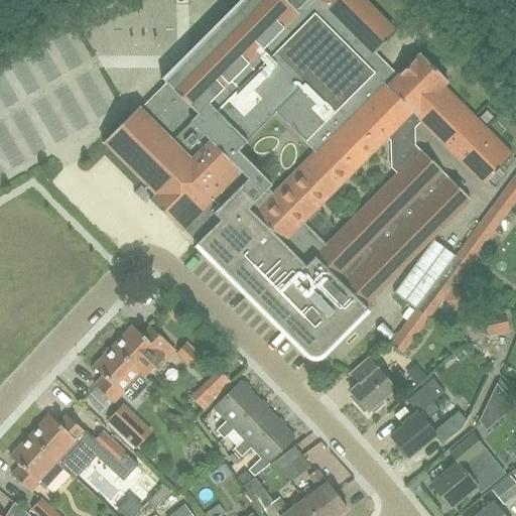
[(315,358),(317,358),(319,357),(321,357),(323,355),(324,355),(368,310),(364,306),(365,305),(316,257),(329,246),(304,222),(389,138),(392,142),(393,168),(399,174),(422,152),(416,146),(415,129),(422,122),(485,185),(514,156),(444,88),(449,83),(422,54),(398,78),(376,54),(399,31),(368,0),(247,0),(183,63),(165,82),(168,84),(143,109),(140,106),(104,142),(156,195),(151,201),(182,232),(183,231),(307,355),(308,355),(309,357),(311,357),(313,358),(315,358)]
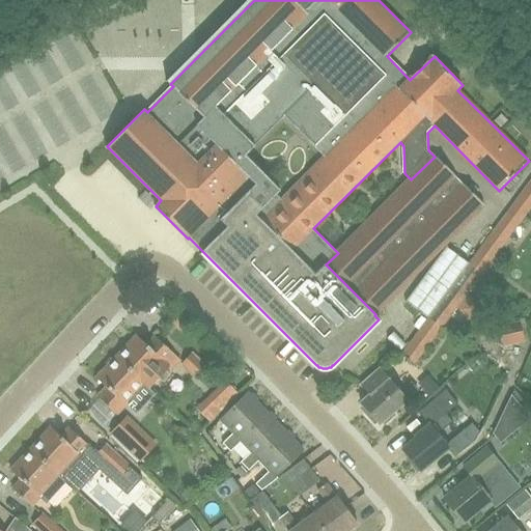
[(326,264),(375,314),(484,205),(464,184),(463,185),(455,178),(456,177),(435,156),(435,157),(411,179),(338,253),(326,264)]
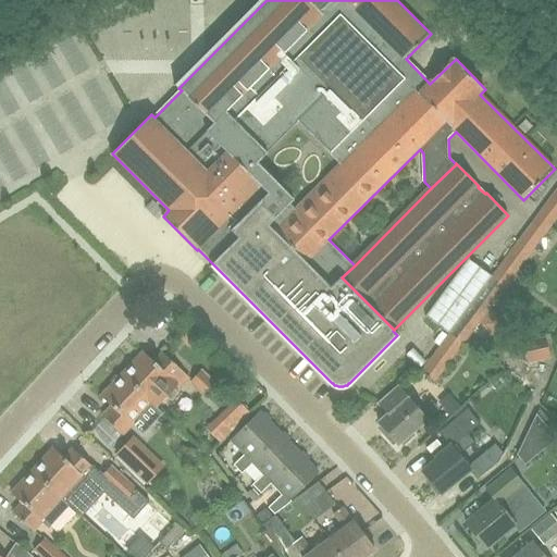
[(506,287),(556,217),(556,189),(493,277),(506,287)]
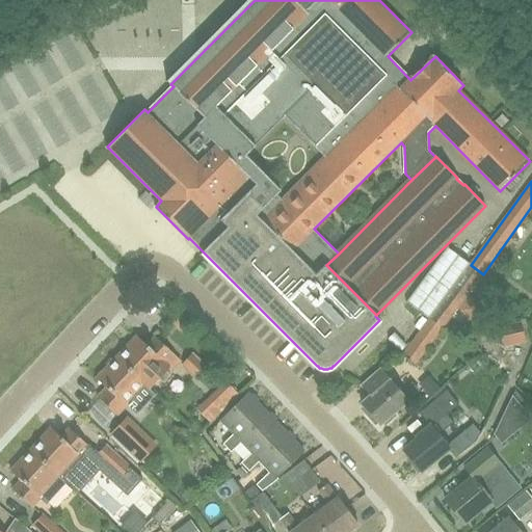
[(152,204),(155,200),(147,191),(142,194),(137,201),(145,209),(152,204)]
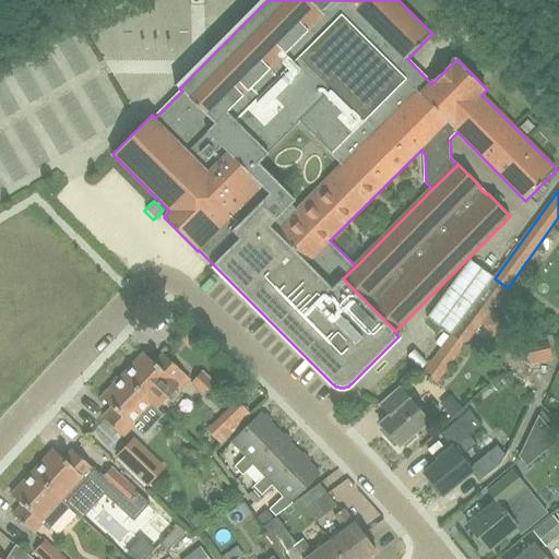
[(508,288),(495,278),(470,260),(427,318),(451,336),(464,345),(508,288)]
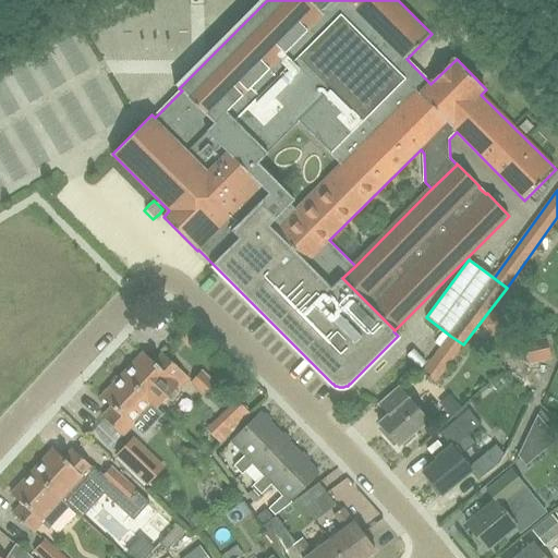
[(512,327),(490,310),(477,327),(499,344),(512,327)]
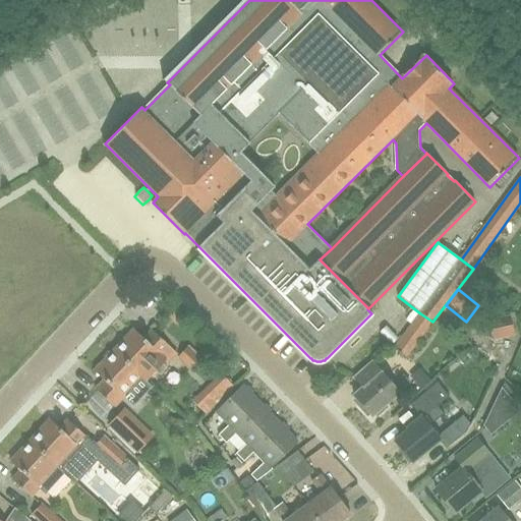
[(147,322),(159,320),(157,305),(145,307),(147,322)]
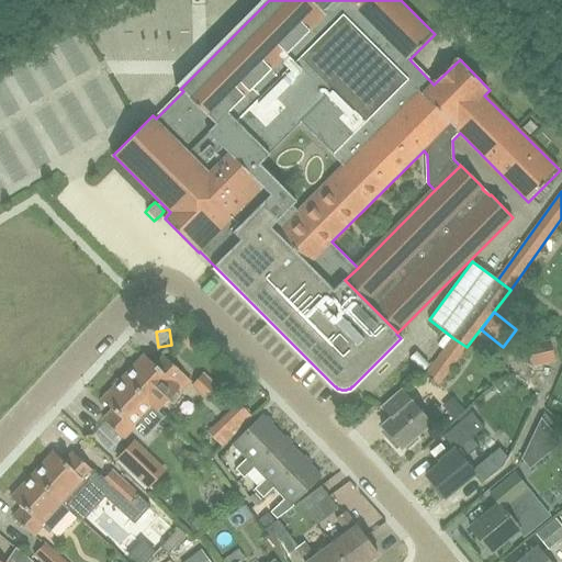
[(195,353),(208,348),(200,333),(189,339),(195,353)]
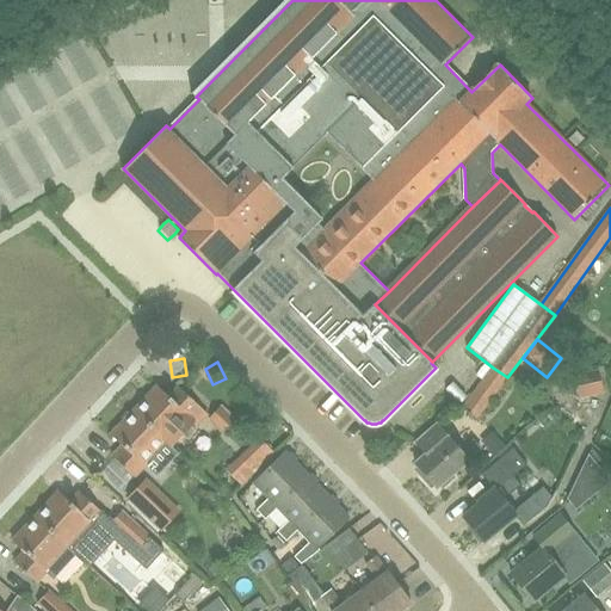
[(507,377),(493,368),(463,408),(476,419),(507,377)]
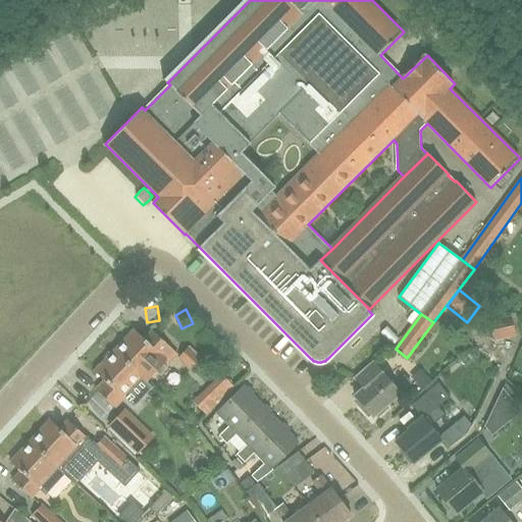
[(492,337),(515,333),(511,317),(489,321),(492,337)]
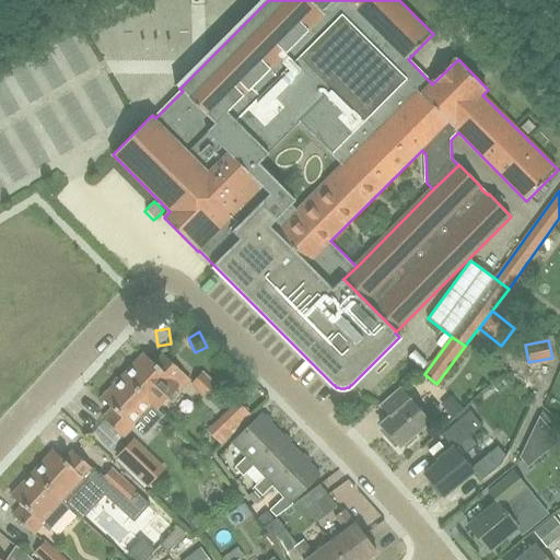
[(123,376),(151,403),(160,410),(178,391),(181,393),(191,381),(163,353),(154,363),(144,353),(123,376)]
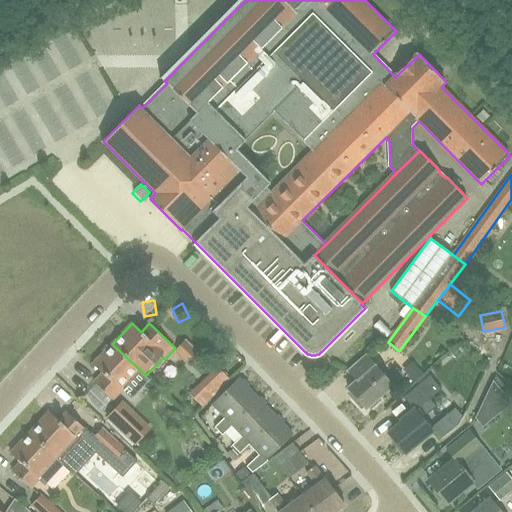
[(186,362),(194,354),(182,342),(174,351),(186,362)]
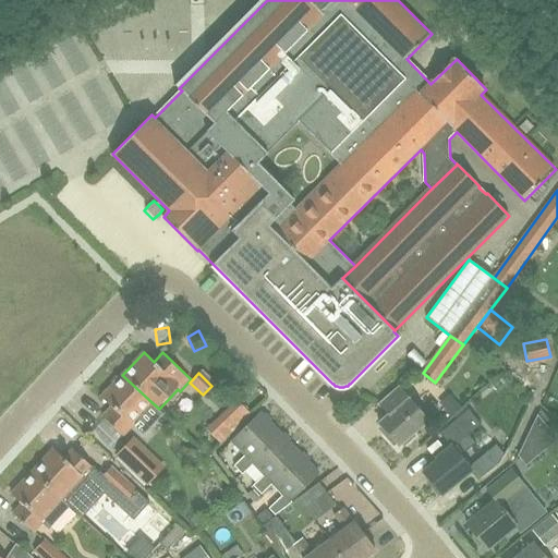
[(131,422),(150,401),(122,375),(101,397),(111,407),(102,416),(122,435),(132,424),(131,422)]
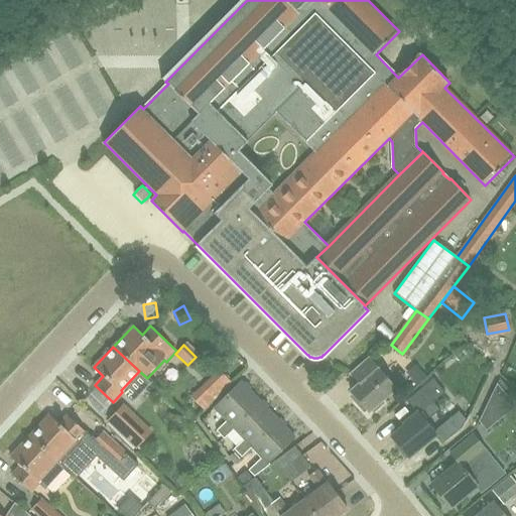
[(349,376),(357,385),(376,368),(368,359),(349,376)]
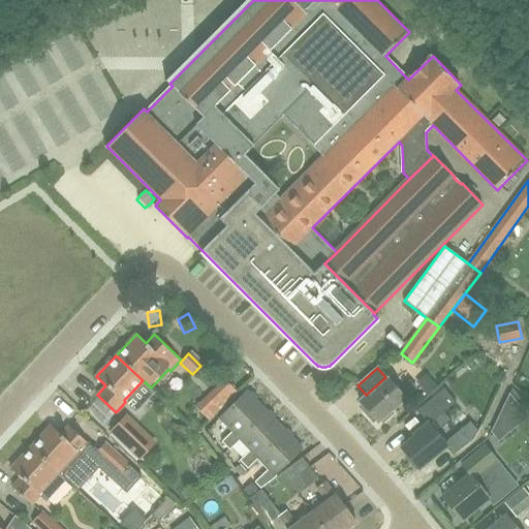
[(372,423),(375,421),(377,423),(379,421),(382,424),(393,414),(391,411),(415,389),(409,381),(398,392),(385,377),(366,395),(359,401),(366,409),(363,412),(372,423)]
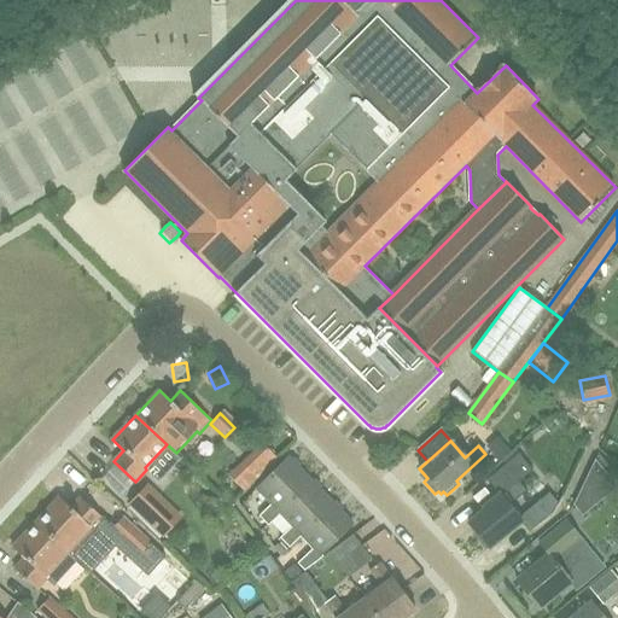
[(275,460),(263,447),(243,467),(255,481),(275,460)]
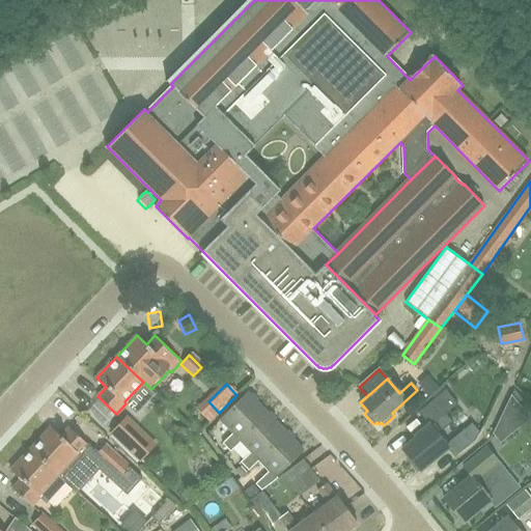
[(445,390),(418,413),(428,425),(427,426),(415,437),(416,439),(402,451),(419,472),(447,448),(436,436),(452,422),(446,415),(457,404),(445,390)]
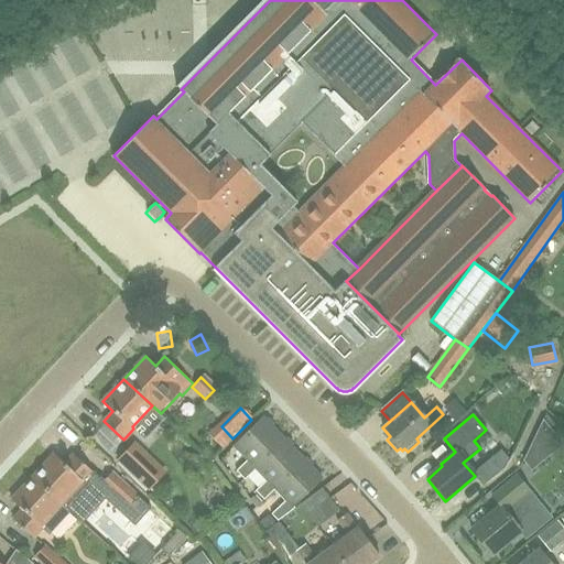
[(245,479),(256,469),(253,467),(283,437),(263,418),(234,446),(248,461),(237,472),(245,479)]
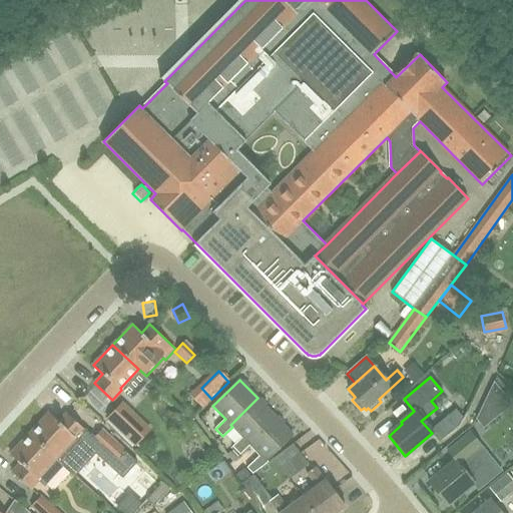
[(230,425),(232,427),(242,437),(232,447),(240,455),(250,445),(248,443),(276,417),(258,398),(230,425)]
